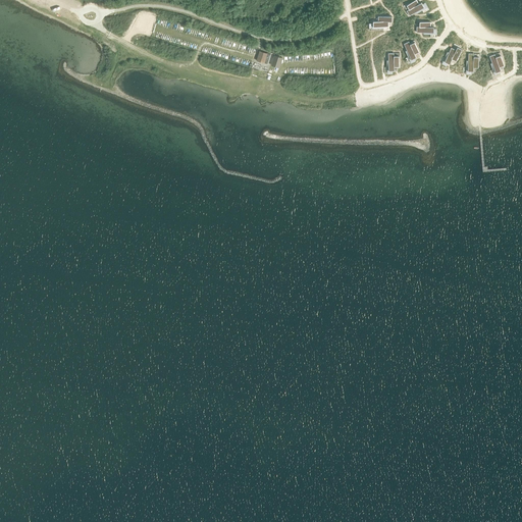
[(416,0),(415,0),(407,5),(409,9),(419,4),(416,0)]
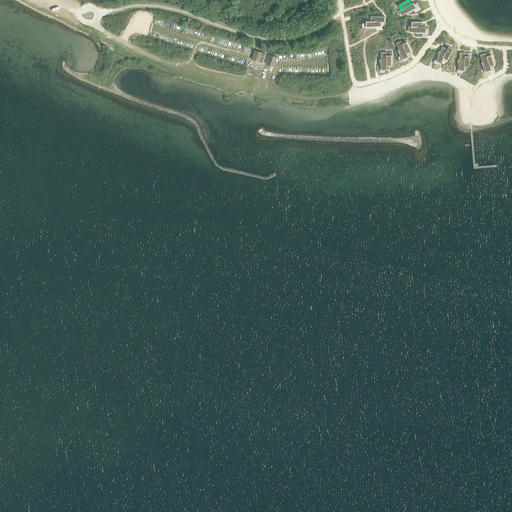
[(401,9),(398,11),(401,15),(414,8),(412,5),(414,4),(413,2),(411,4),(401,9)]
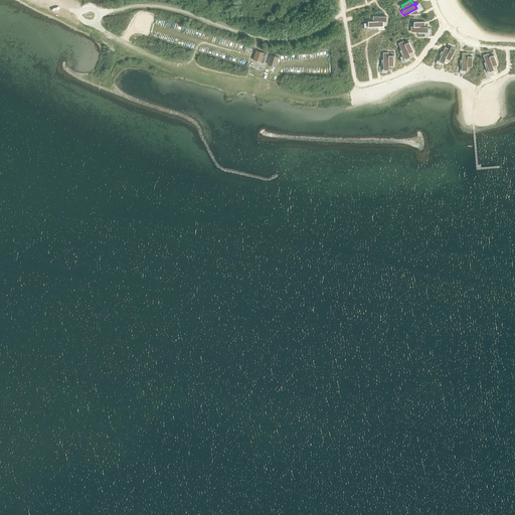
[(403,40),(398,43),(404,56),(407,55),(408,57),(410,56),(409,53),(404,43),(403,40)]
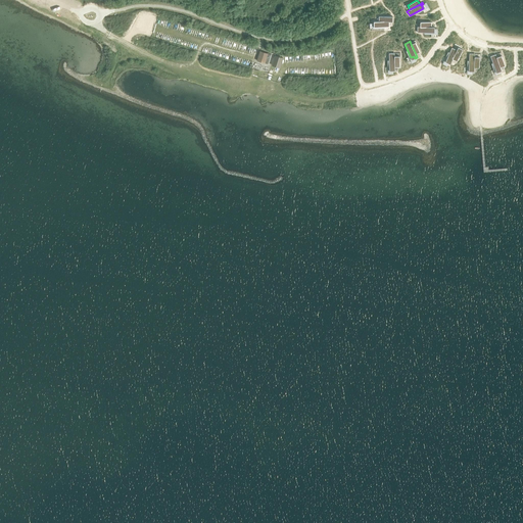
[(415,42),(411,44),(416,54),(420,52),(415,42)]
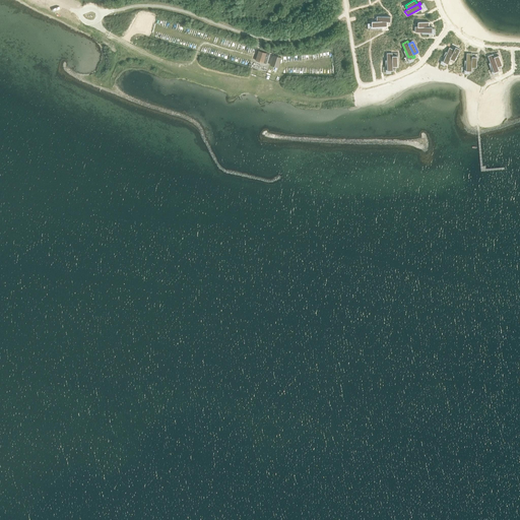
[(454,50),(449,61),(453,63),(460,49),(455,47),(454,50)]
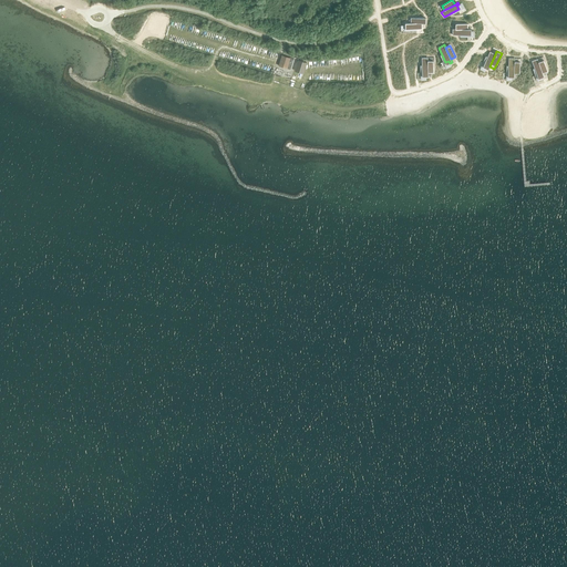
[(490,52),(484,64),(487,66),(486,69),(488,70),(490,66),(495,54),(490,52)]
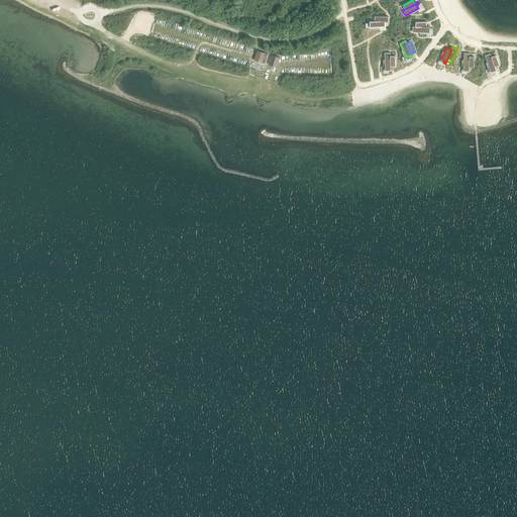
[(256,50),(253,60),(262,63),(265,64),(268,54),(265,53),(256,50)]
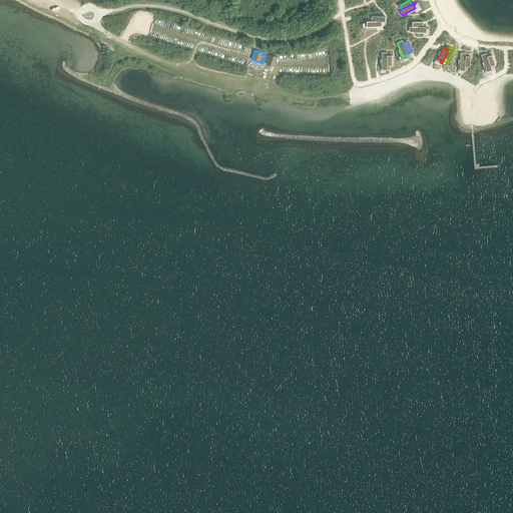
[(486,53),(481,55),(486,69),(489,68),(490,70),(492,69),(491,66),(487,56),(486,53)]
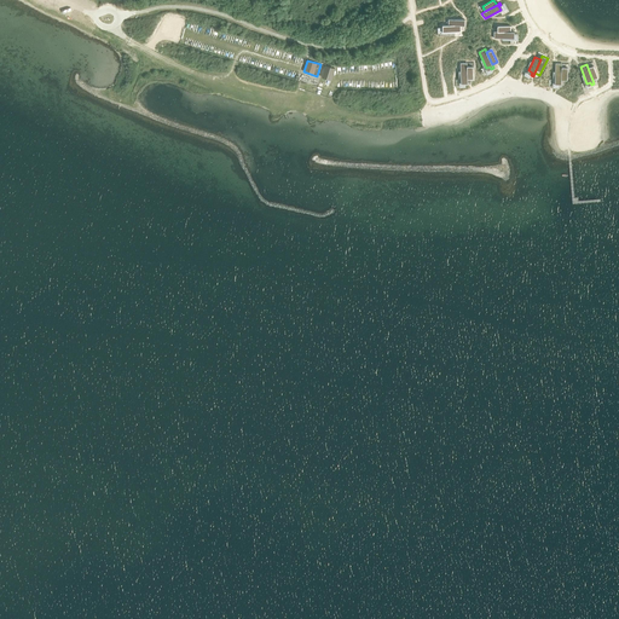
[(335,69),(325,65),(322,77),(331,80),(335,69)]
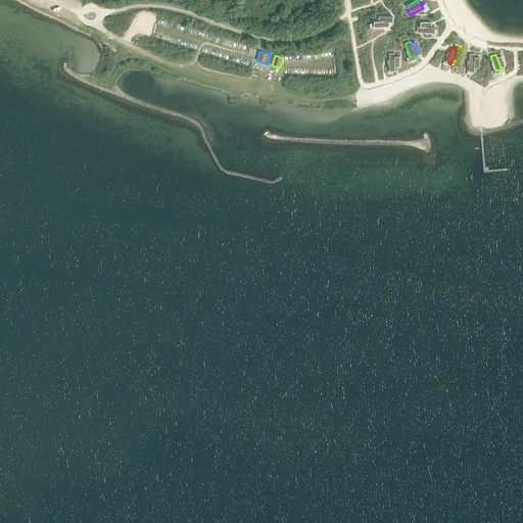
[(502,55),(496,57),(501,67),(505,66),(502,55)]
